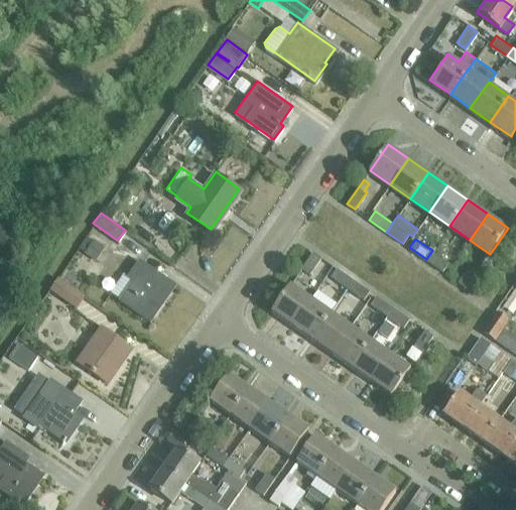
[(432,250),(426,259),(442,270),(448,261),(432,250)]
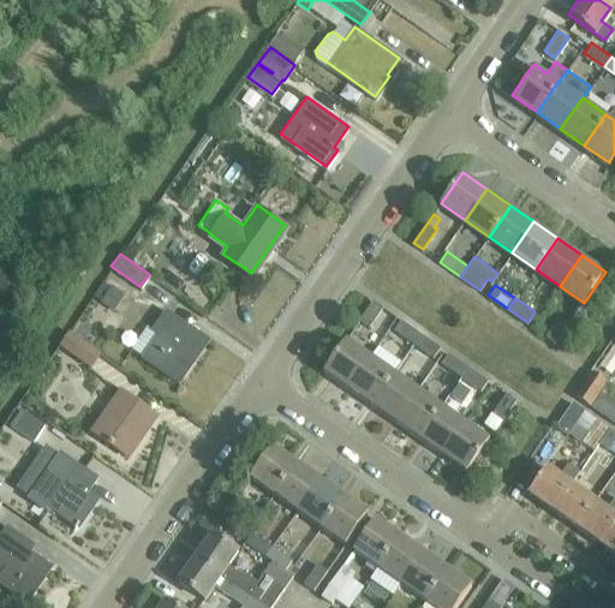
[(359,319),(369,326),(383,307),(372,299),(359,319)]
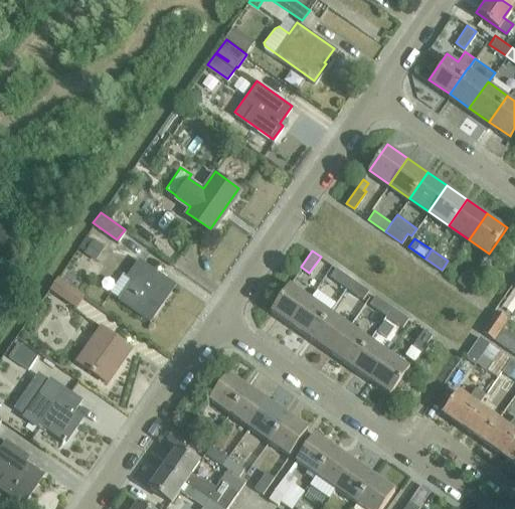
[(133,277),(128,285),(120,297),(149,317),(174,282),(139,257),(128,273),(133,277)]
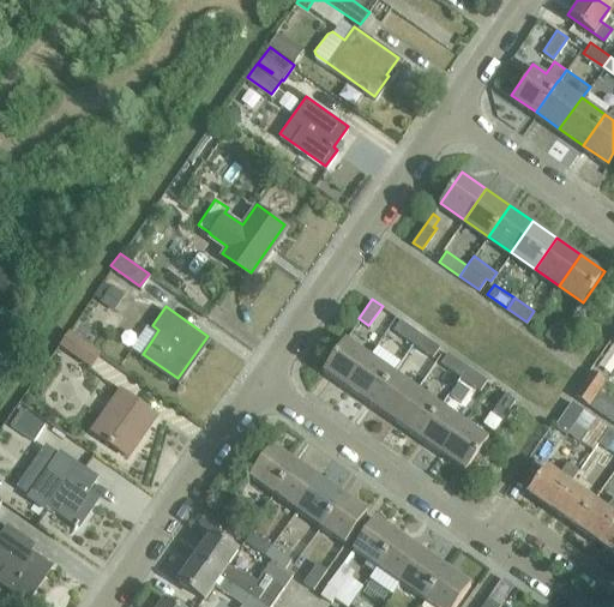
[(559,314),(545,334),(555,341),(569,322),(559,314)]
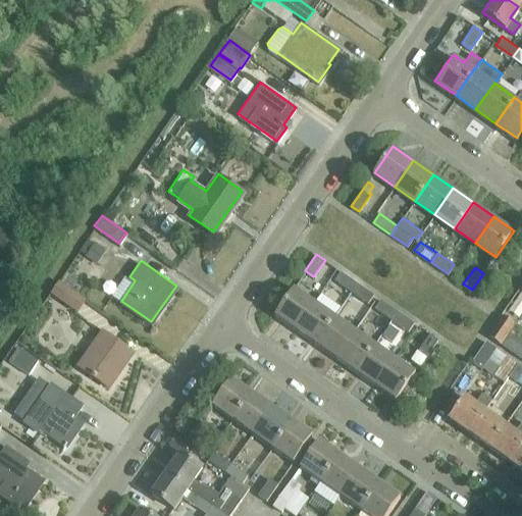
[(334,279),(352,291),(357,282),(341,270),(334,279)]
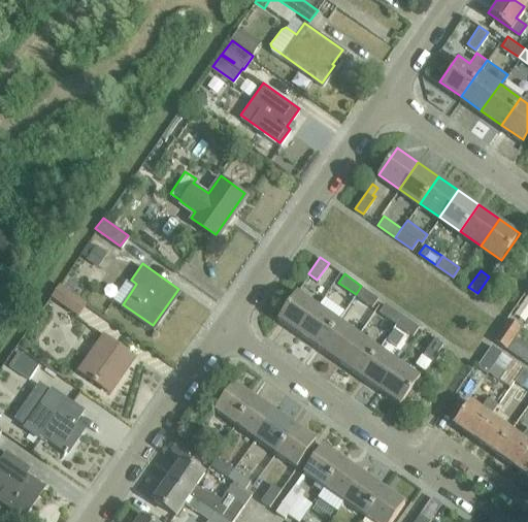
[(60,281),(52,294),(78,313),(88,300),(60,281)]
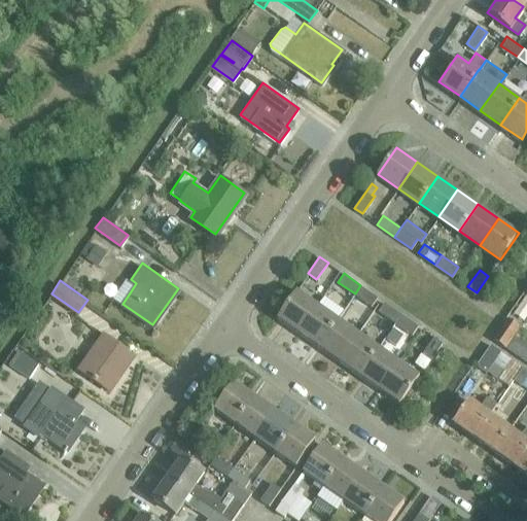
[(378,297),(360,285),(355,293),(372,305),(378,297)]
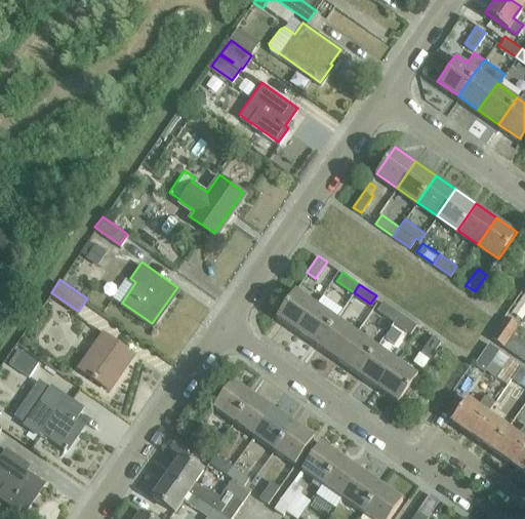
[(524,285),(514,305),(524,311),(524,285)]
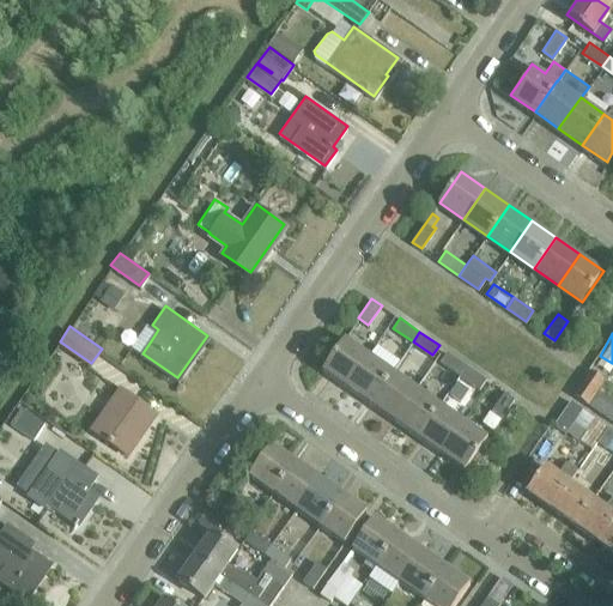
[(323,369),(347,386),(369,355),(345,338),(323,369)]
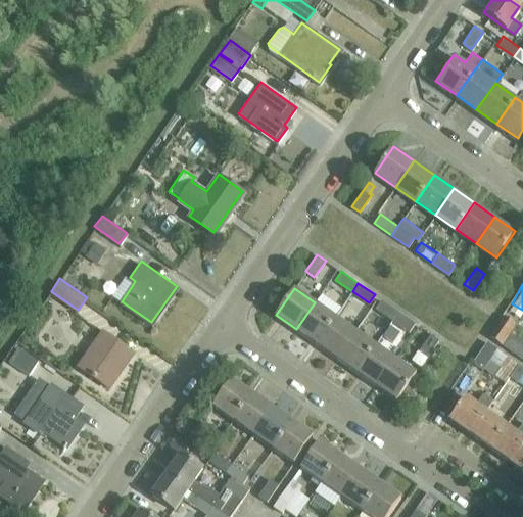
[(376,308),(392,320),(398,311),(381,299),(376,308)]
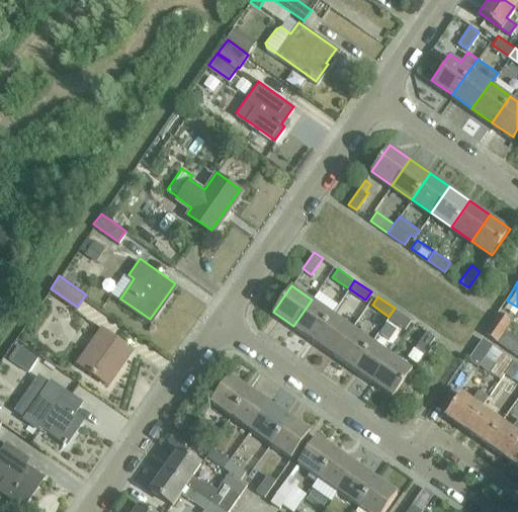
[(293,326),(314,340),(332,313),(312,300),(293,326)]
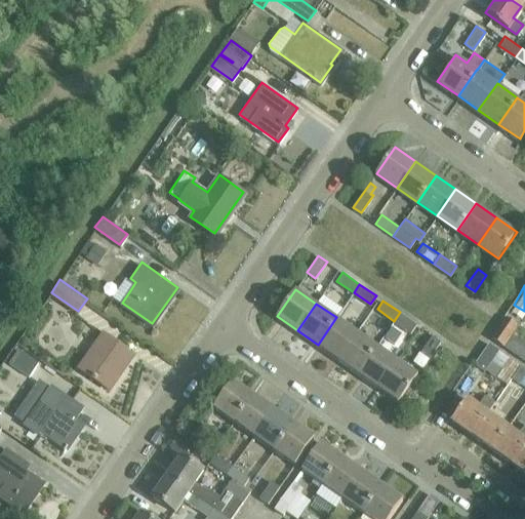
[(400,312),(394,321),(410,332),(416,323),(400,312)]
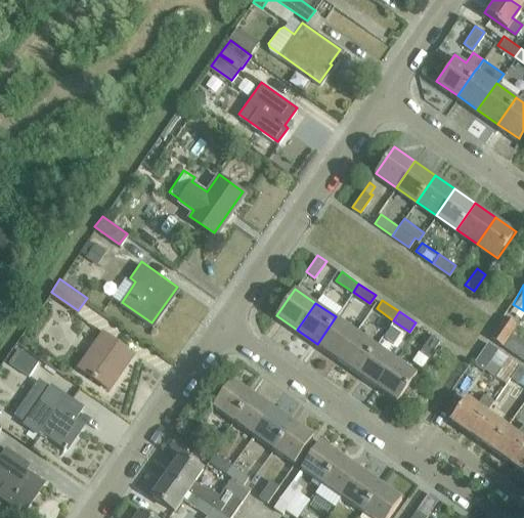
[(506,313),(490,335),(504,344),(519,322),(506,313)]
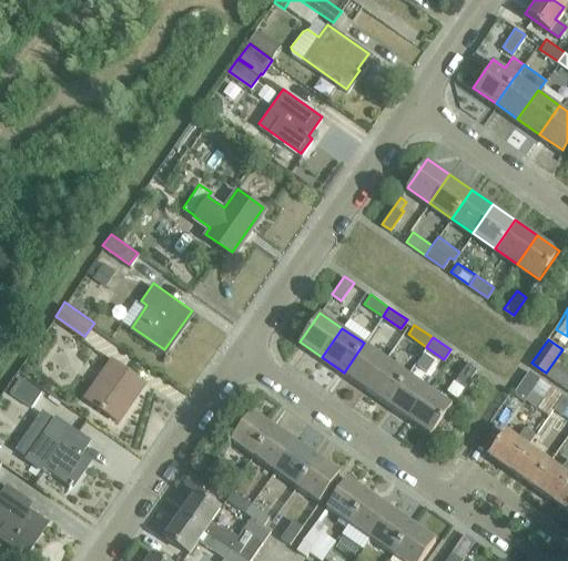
[(344,373),(365,387),(386,358),(364,343),(344,373)]
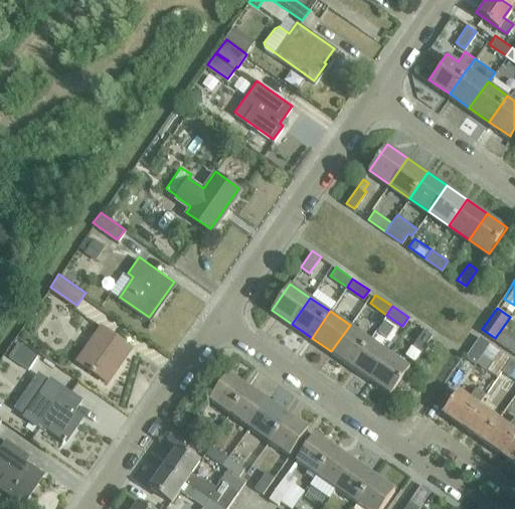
[(75,357),(106,379),(129,346),(100,324),(75,357)]
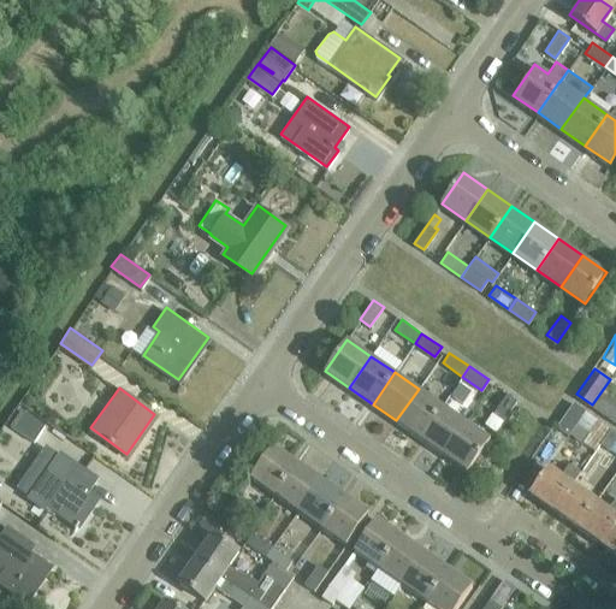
[(396,420),(420,437),(442,406),(419,389),(396,420)]
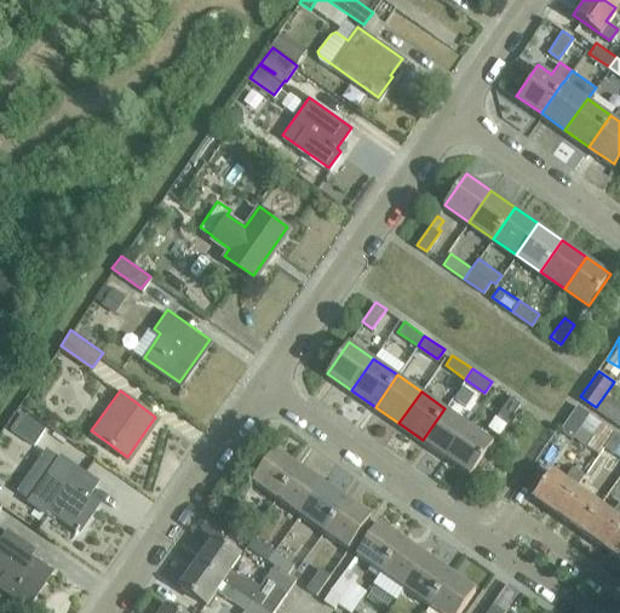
[(497,414),(507,422),(521,402),(511,395),(497,414)]
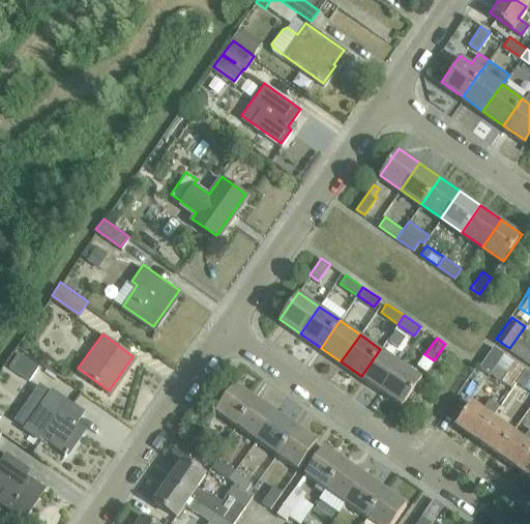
[(0,403),(6,408),(45,362),(23,345),(0,372),(0,403)]
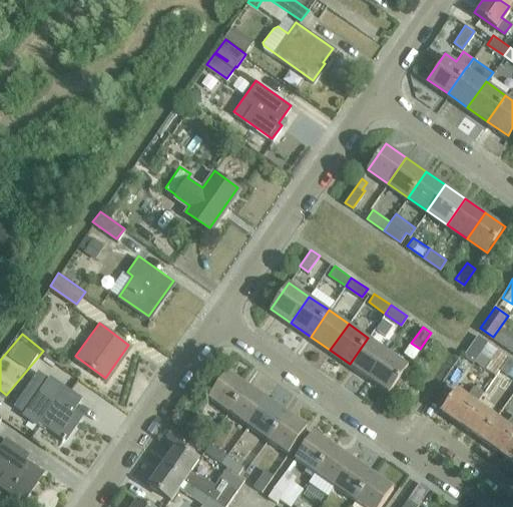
[(497,349),(487,342),(477,335),(463,355),(473,362),(480,351),(490,358),(497,349)]
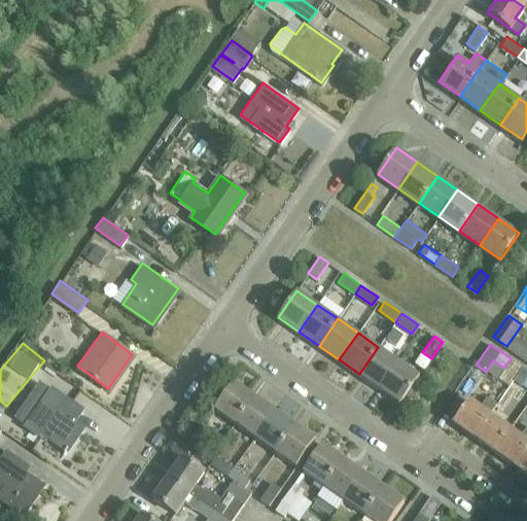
[(359,374),(380,388),(398,360),(378,347),(359,374)]
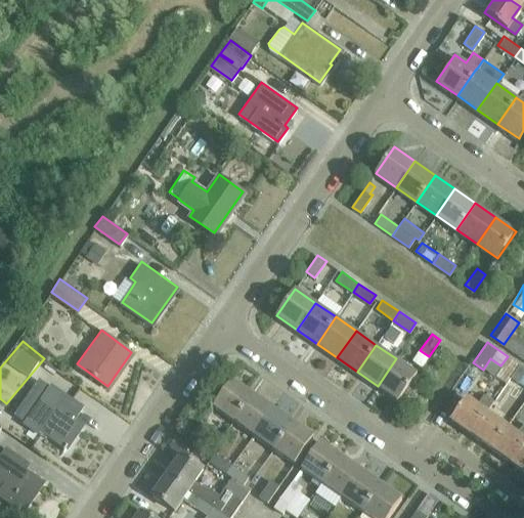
[(396,358),(378,386),(398,400),(418,373),(396,358)]
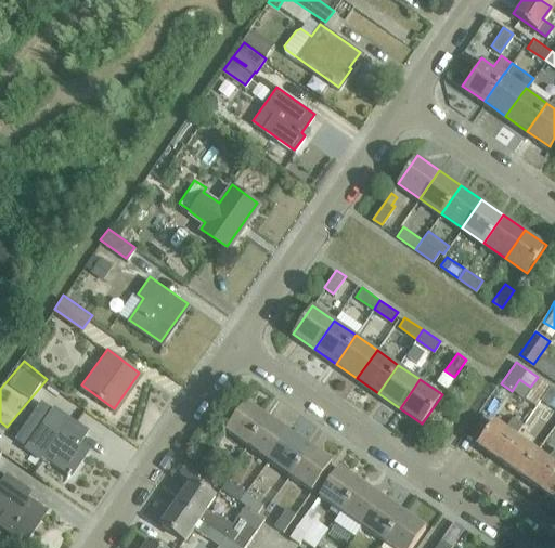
[(541,395),(554,404),(554,385),(551,382),(541,395)]
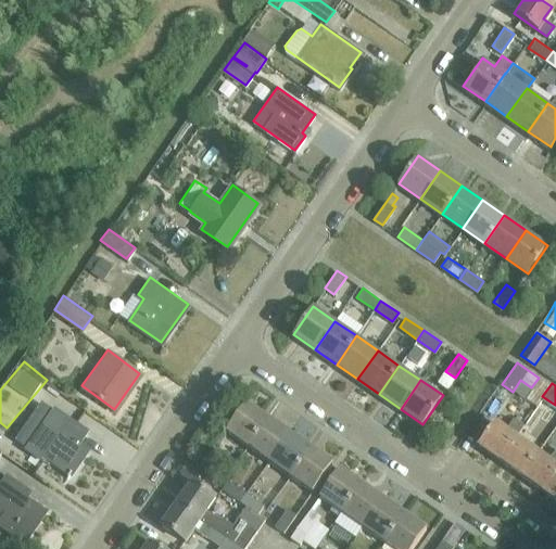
[(226,430),(248,445),(267,417),(245,401),(226,430)]
